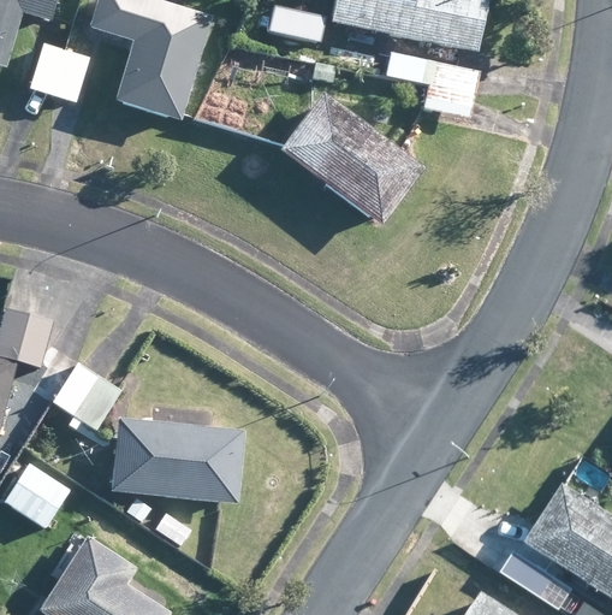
[(51,19),(57,0),(0,0),(0,64),(9,66),(22,21),(24,12),(51,19)]
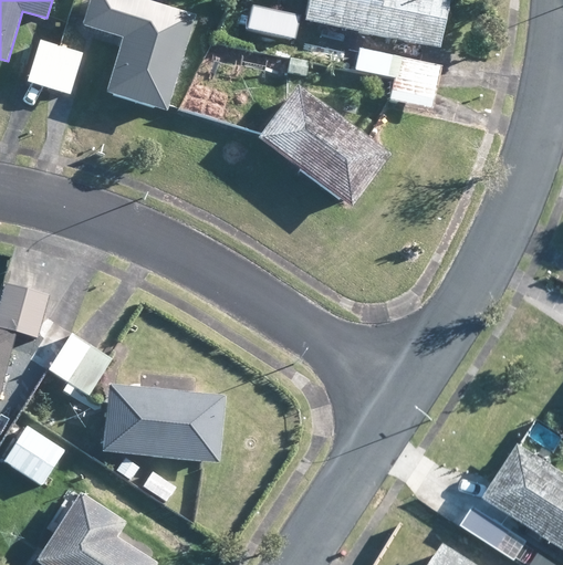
[(179,63),(183,50),(194,14),(147,0),(92,0),(84,24),(86,25),(121,37),(124,37),(110,84),(107,92),(165,110),(179,63)]
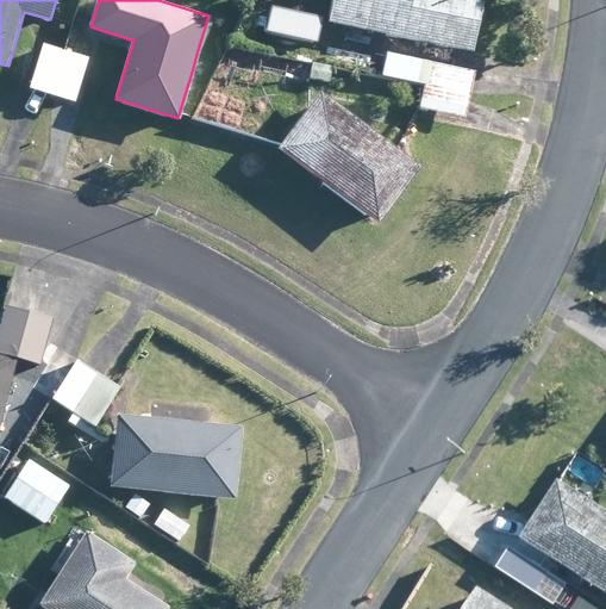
[(333,0),(330,20),(474,51),(485,0),(333,0)]
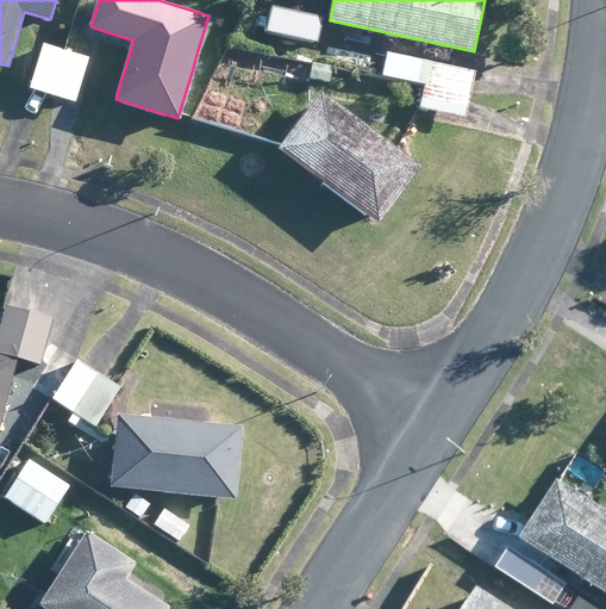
[(266,31),(318,43),(323,16),(272,5),(266,31)]
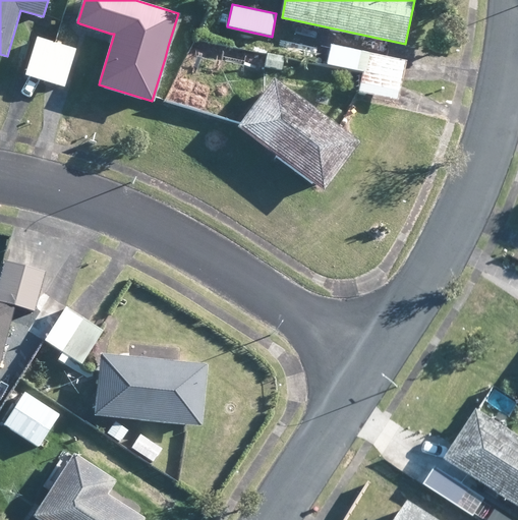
[(55,41),(50,40),(38,36),(37,41),(25,74),(41,78),(43,79),(55,41)]
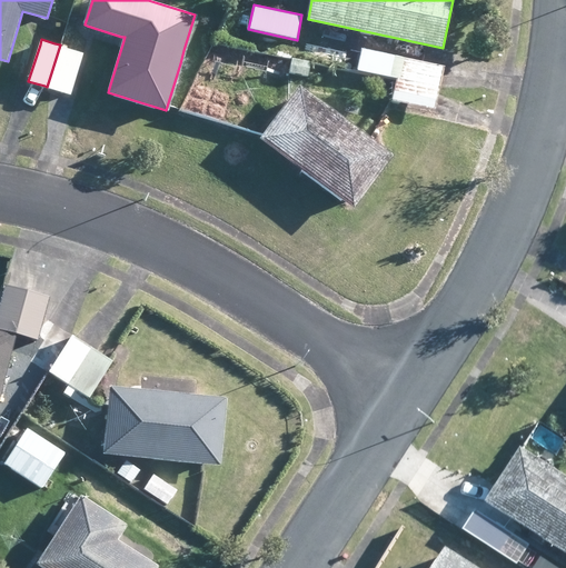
[(85,53),(83,52),(60,45),(47,87),(70,95),(85,53)]
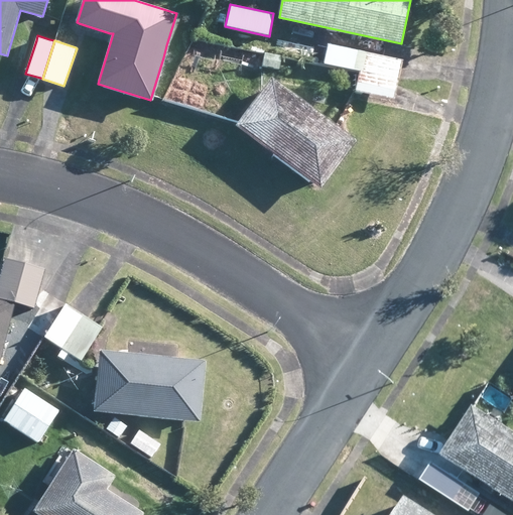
[(403,59),(386,55),(340,46),(337,66),(359,71),(399,79),(403,59)]
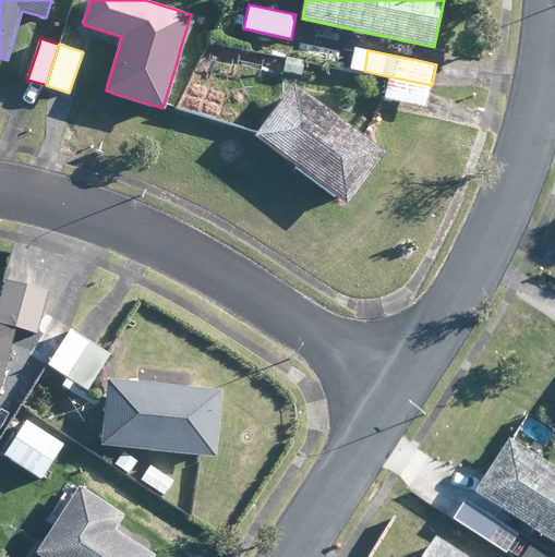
[(281,69),(302,74),(305,60),(284,57),(281,69)]
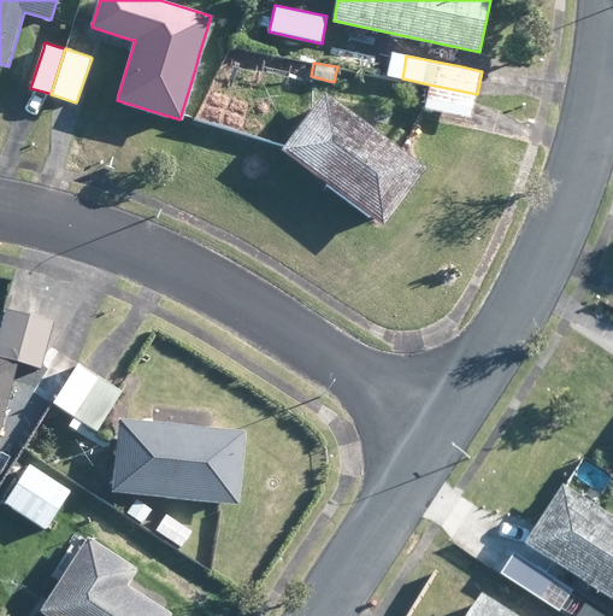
[(471,118),(477,94),(429,84),(424,109),(471,118)]
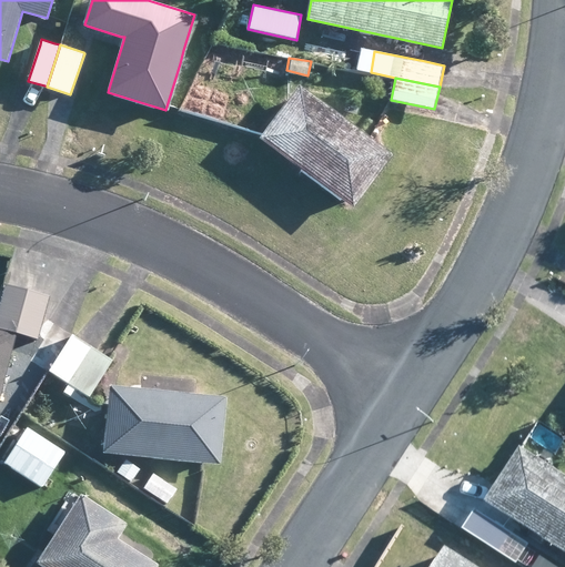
[(312,92),(305,87),(301,84),(296,90),(288,102),(261,138),(354,208),(394,154),(312,92)]
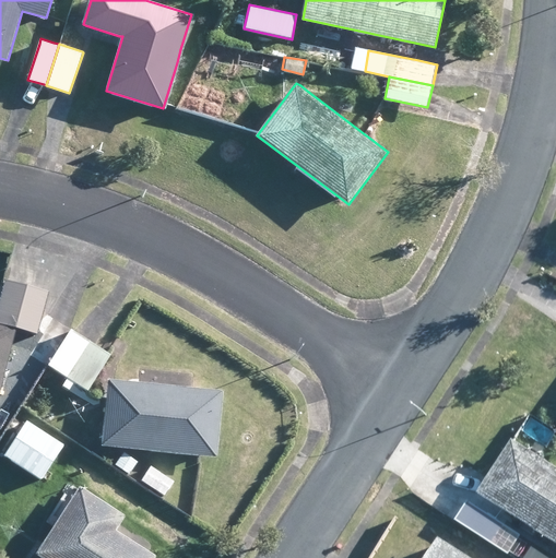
[(0,394),(18,328),(32,331),(36,332),(46,291),(3,280),(0,292),(0,394)]
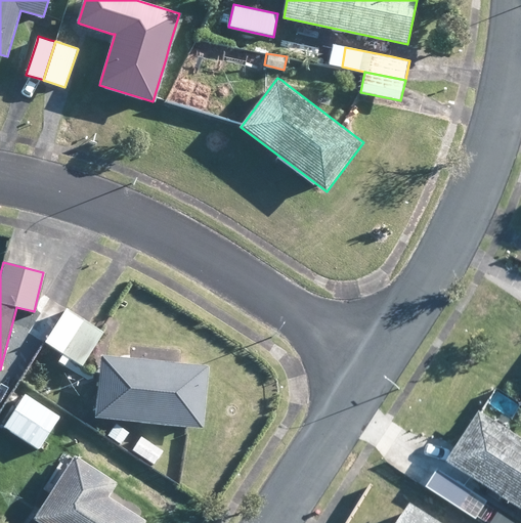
[(67,307),(61,304),(49,296),(28,330),(32,332),(25,342),(38,351),(44,341),(67,307)]
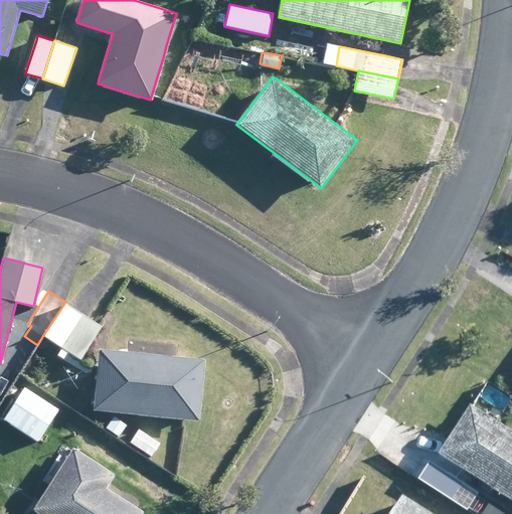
[(86,315),(68,304),(65,302),(43,335),(80,359),(103,326),(98,323),(86,315)]
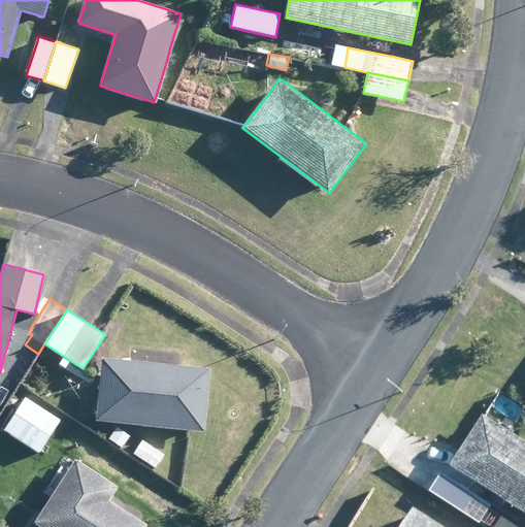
[(131,361),(105,358),(102,358),(100,375),(96,420),(205,431),(210,368),(178,365),(131,361)]
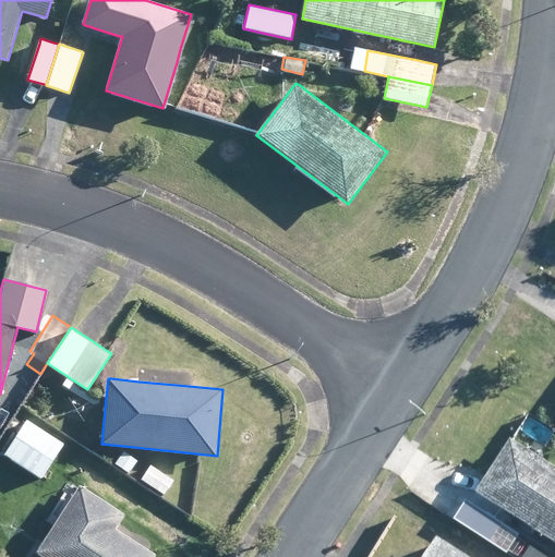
[(1,452),(40,479),(64,443),(25,416),(1,452)]
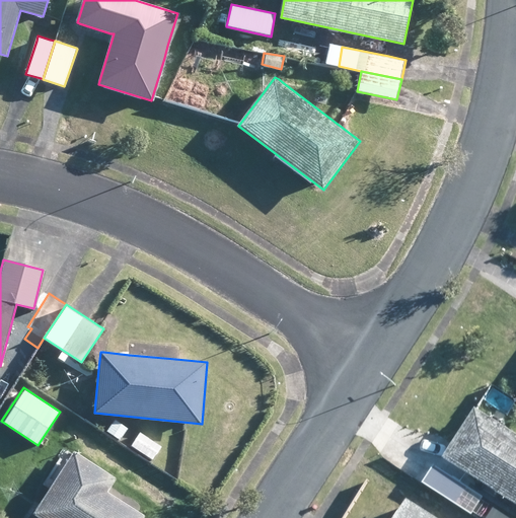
[(515,430),(478,407),(447,456),(515,500),(515,430)]
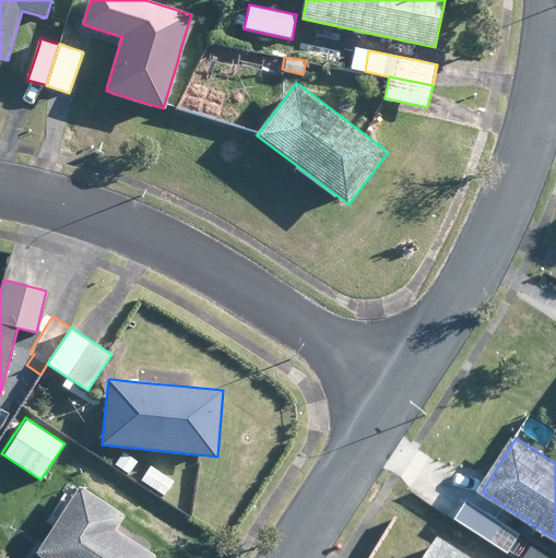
[(138,460),(122,450),(113,463),(128,474),(138,460)]
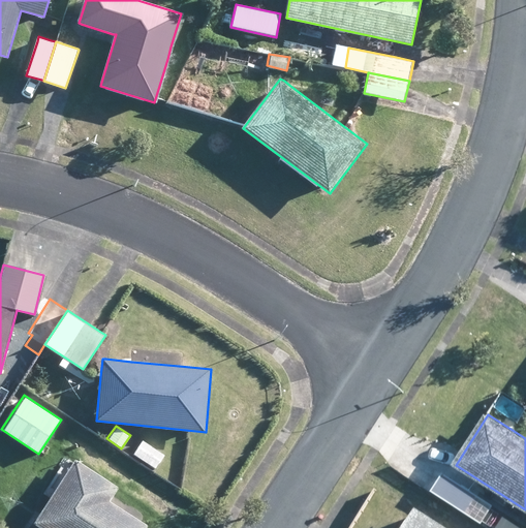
[(164,455),(143,439),(132,453),(155,469),(164,455)]
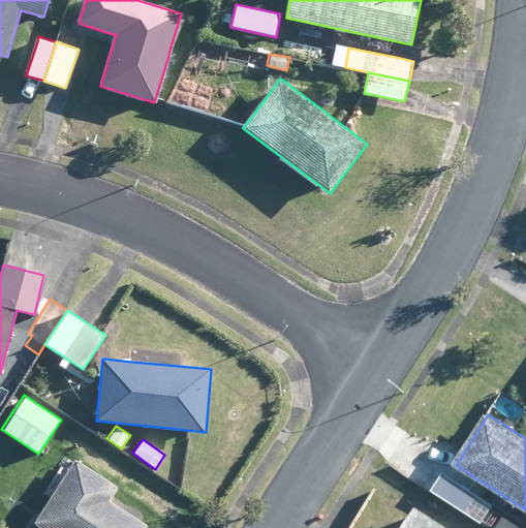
[(39,527),(148,527),(150,526),(111,501),(119,488),(75,461),(34,525),(39,527)]
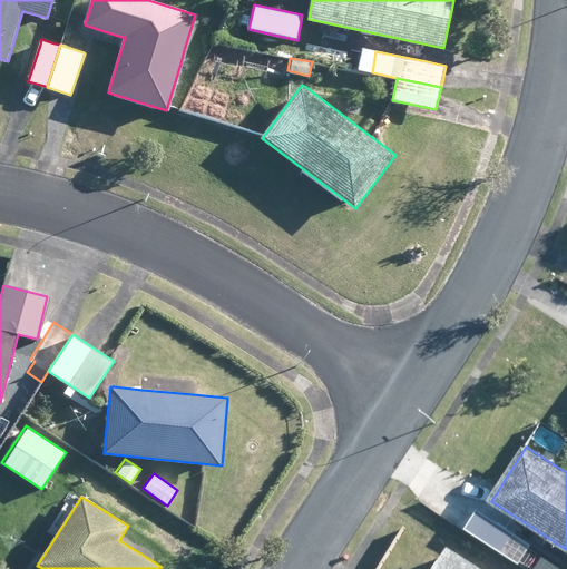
[(517,535),(479,509),(466,528),(504,555),(517,535)]
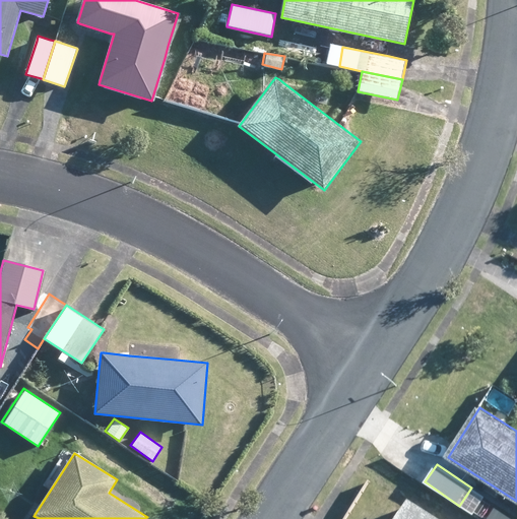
[(442,518),(412,500),(399,518),(442,518)]
